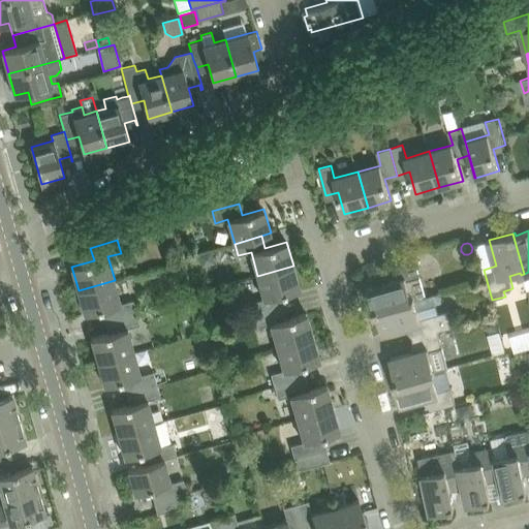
[(211,251),(198,255),(201,266),(214,262),(211,251)]
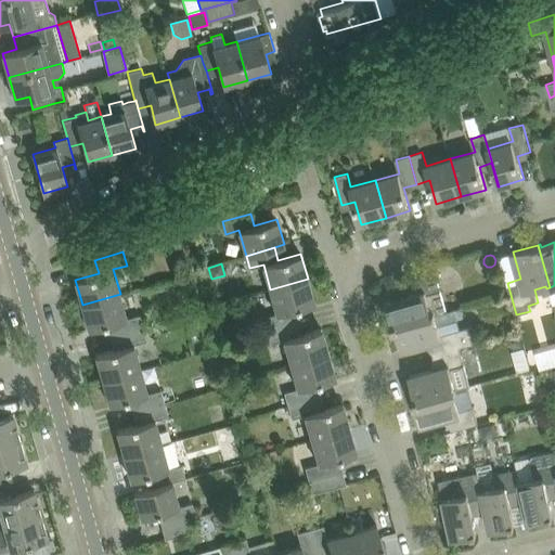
[(386,301),(394,326),(447,311),(436,273),(410,281),(413,294),(386,301)]
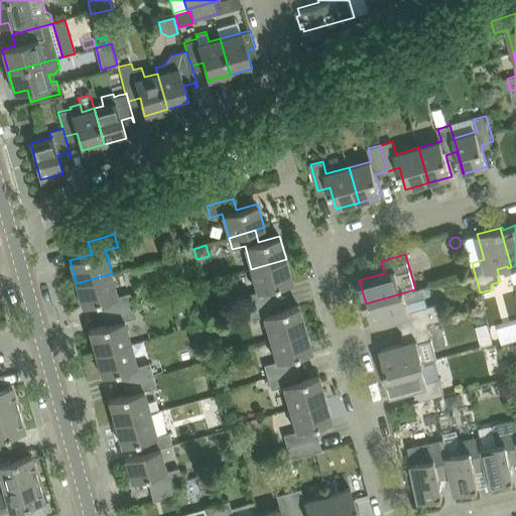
[(245,294),(248,307),(274,299),(271,287),(292,281),(286,259),(251,269),(257,291),(245,294)]
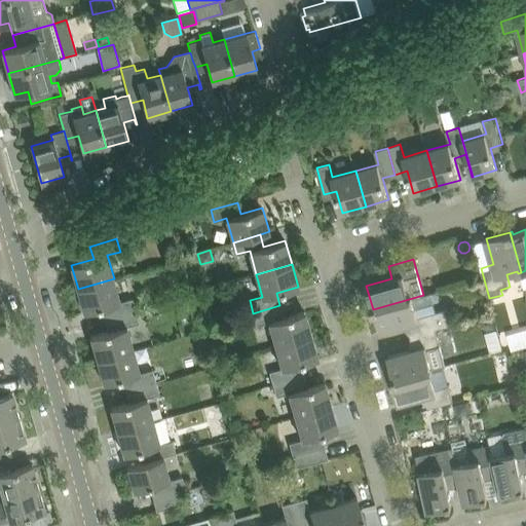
[(106,305),(110,317),(137,310),(133,298),(120,301),(114,278),(78,289),(84,311),(106,305)]
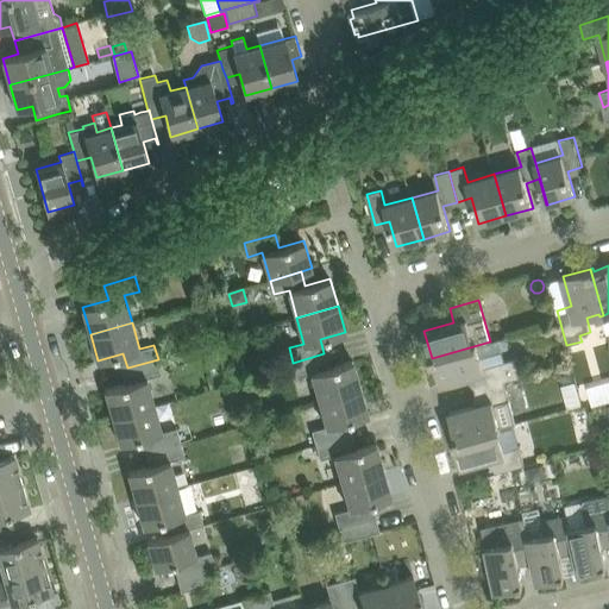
[(490,341),(432,358),(432,360),(435,360),(441,384),(472,376),(476,390),(504,382),(523,377),(518,358),(504,362),(498,340),(490,341)]
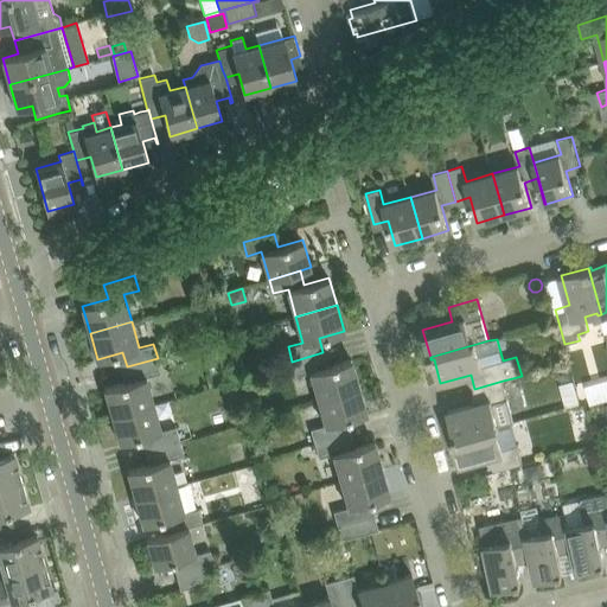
[(216,340),(200,345),(205,360),(221,357),(216,340)]
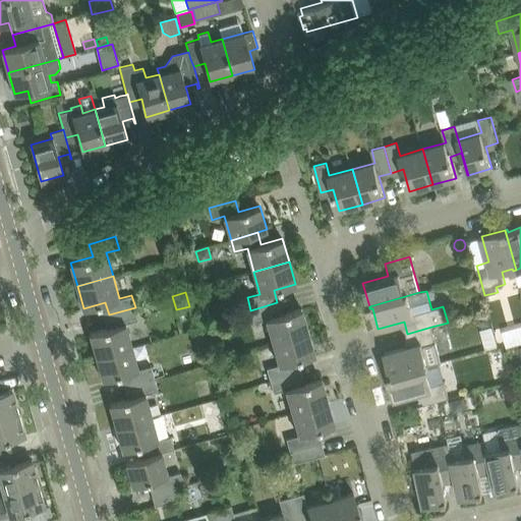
[(267,319),(273,342),(308,332),(302,308),(280,314),(277,302),(250,310),(254,323),(267,319)]
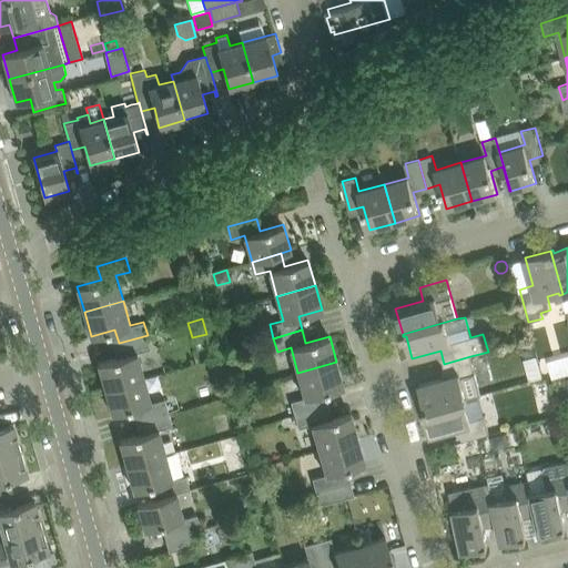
[(98,363),(105,388),(144,377),(138,352),(151,348),(148,335),(119,343),(122,356),(98,363)]
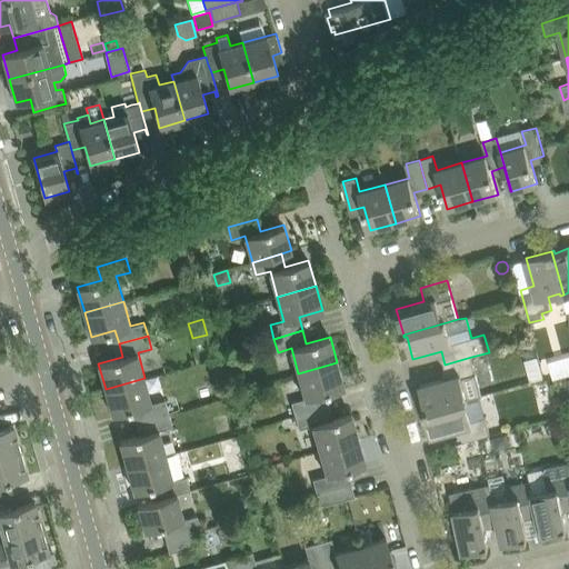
[(532,341),(519,346),(520,353),(528,358),(537,356),(532,341)]
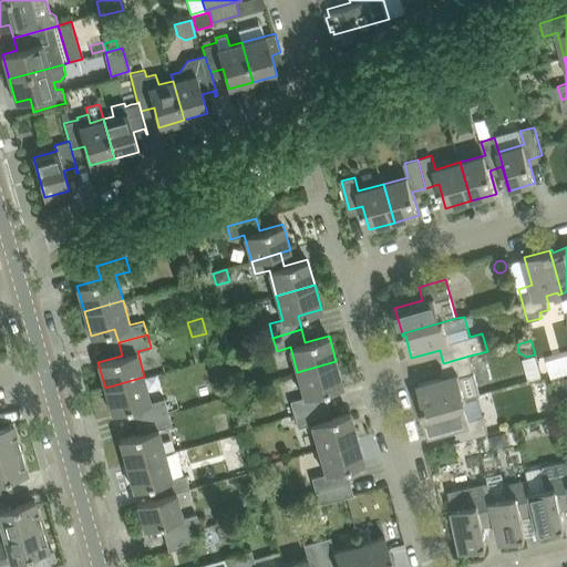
[(446,377),(419,384),(425,406),(422,408),(423,411),(466,399),(466,398),(481,394),(474,373),(471,360),(470,356),(443,363),(446,377)]
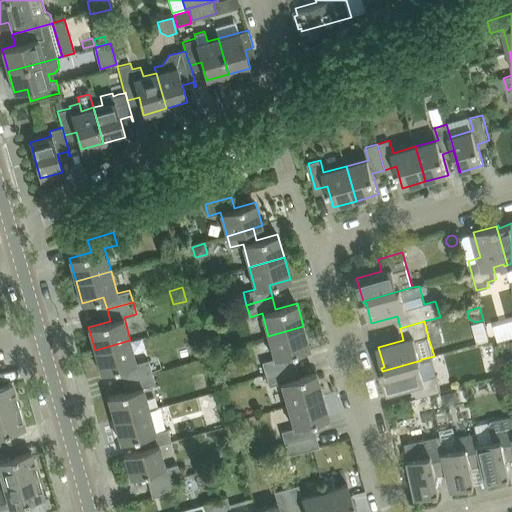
[(262,362),(266,374),(291,366),(288,355),(310,349),(303,326),(268,336),(275,358),(262,362)]
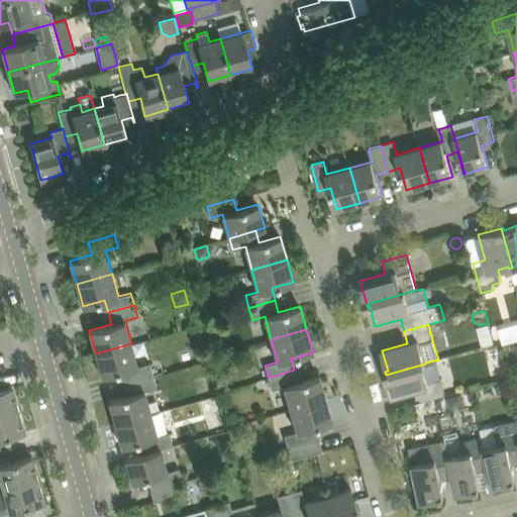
[(124,371),(127,383),(153,375),(150,363),(137,367),(131,343),(96,353),(102,377),(124,371)]
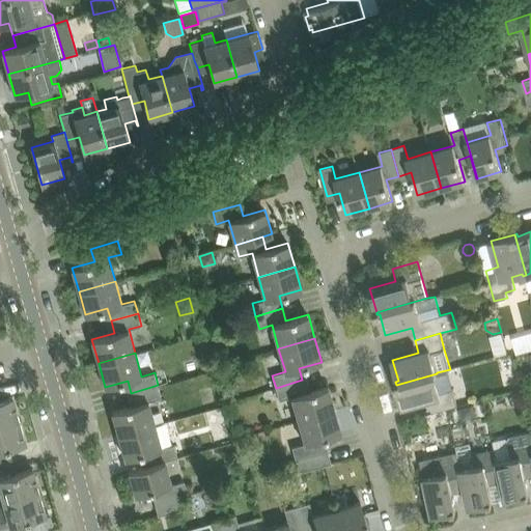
[(437,373),(396,385),(402,408),(428,400),(432,413),(457,406),(453,389),(440,393),(435,375),(438,375),(437,373)]
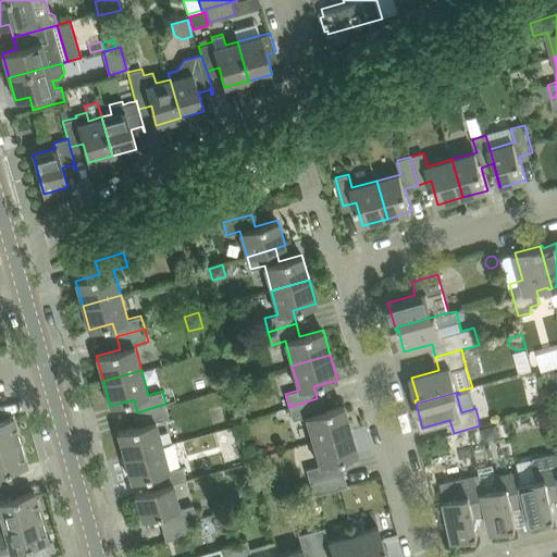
[(306,416),(313,441),(351,430),(344,405),(321,411),(317,398),(289,407),(293,420),(306,416)]
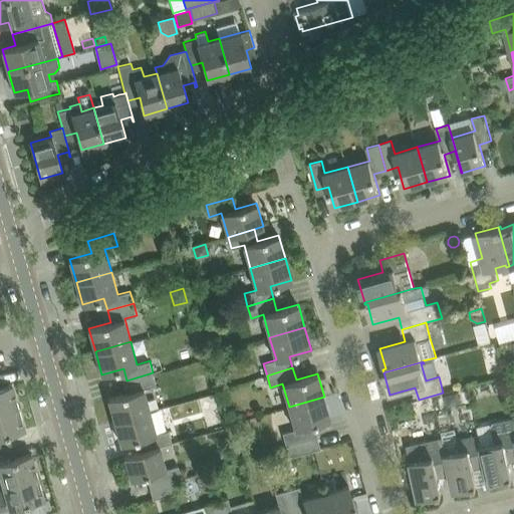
[(108,398),(114,421),(150,412),(144,389),(156,384),(153,372),(126,380),(130,392),(108,398)]
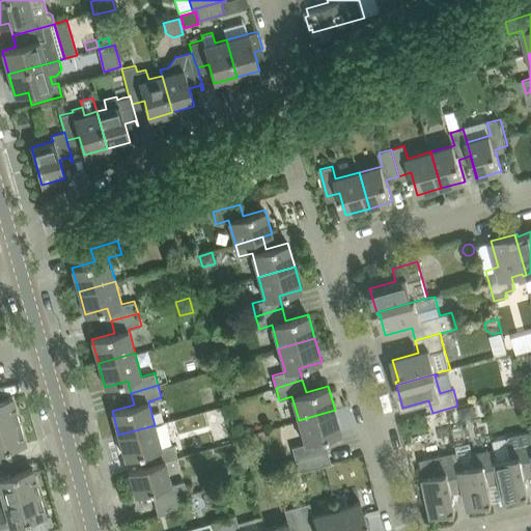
[(0,426),(20,421),(12,396),(0,399),(0,426)]
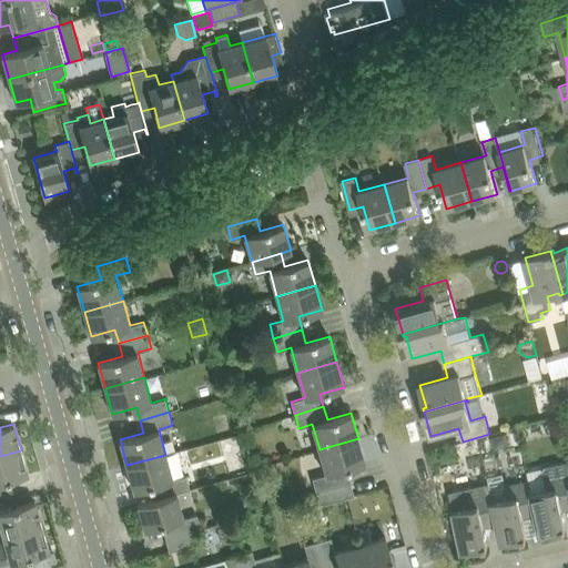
[(313,478),(316,492),(345,484),(341,470),(365,464),(358,438),(320,449),(326,474),(313,478)]
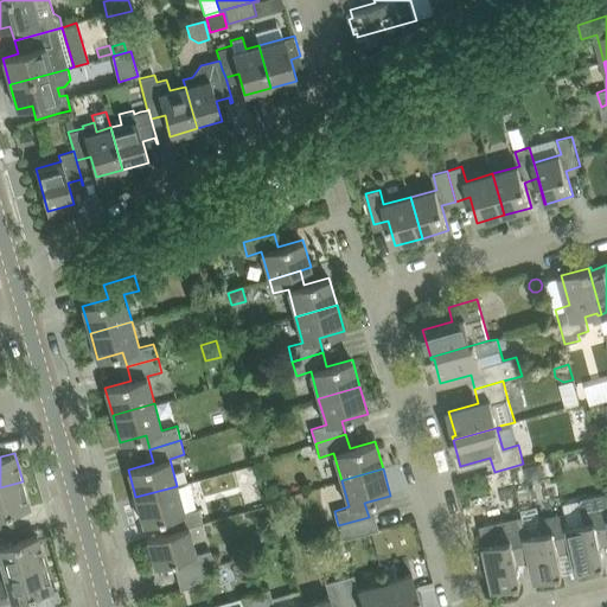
[(0,531),(10,529),(14,526),(10,528),(5,513),(30,508),(23,481),(0,487),(0,531)]
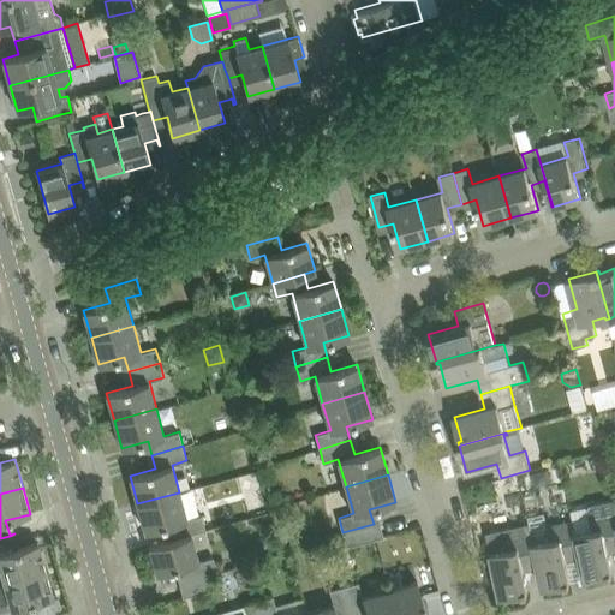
[(171,524),(174,537),(175,538),(191,533),(206,530),(202,514),(187,519),(179,493),(137,503),(145,531),(171,524)]
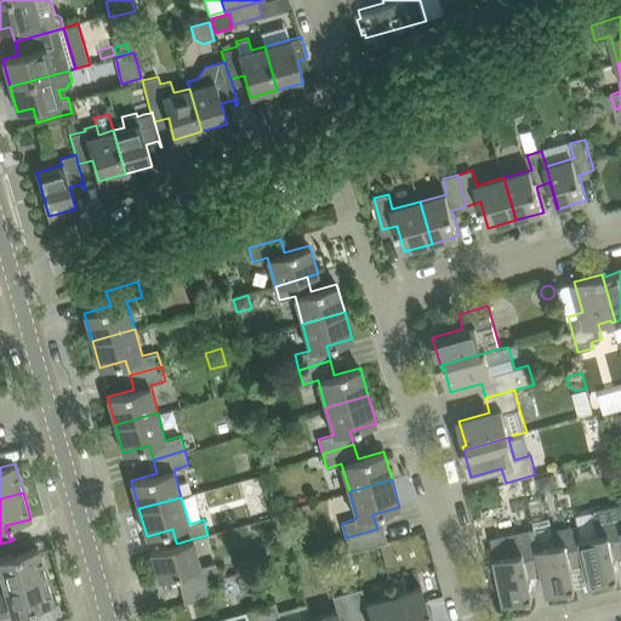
[(584,539),(582,539),(586,558),(585,558),(590,577),(591,585),(620,577),(614,552),(620,550),(620,513),(619,505),(597,511),(593,514),(598,535),(584,539)]
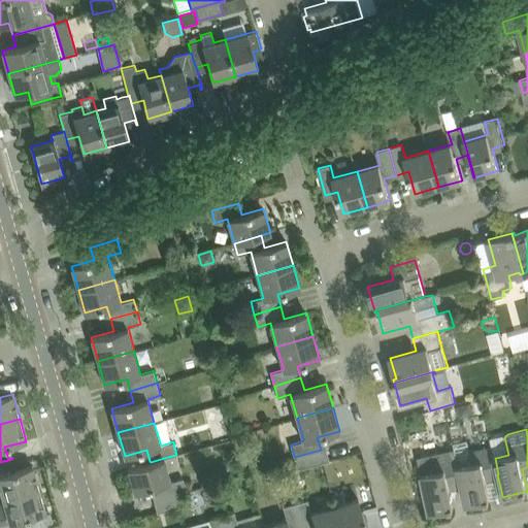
[(473,462),(459,466),(458,466),(461,483),(466,504),(490,499),(486,477),(497,474),(498,474),(495,458),(496,458),(493,447),(471,452),(473,462)]
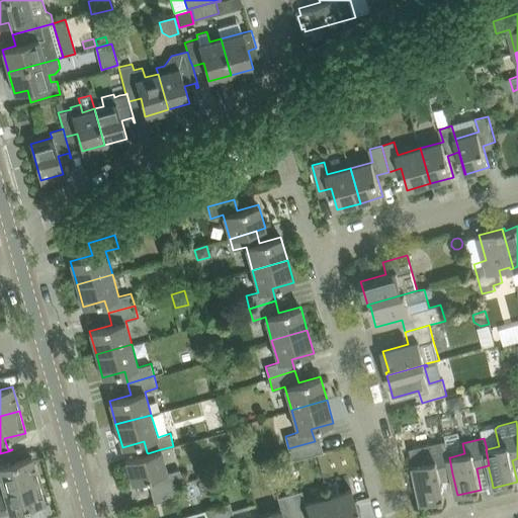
[(446,440),(410,448),(422,503),(445,498),(441,477),(452,473),(449,457),(450,457),(446,440)]
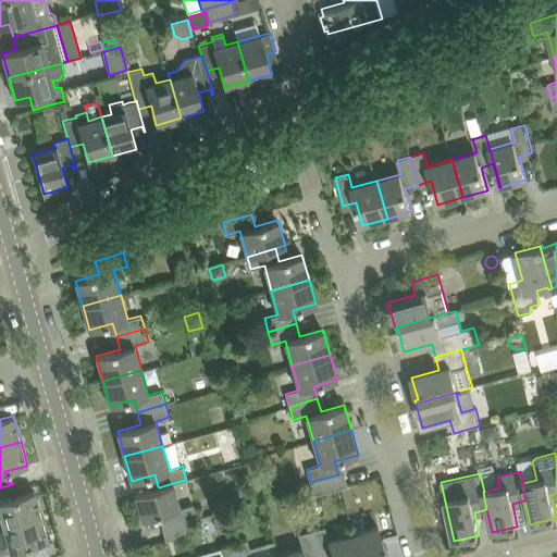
[(338,474),(310,482),(313,495),(342,487),(338,474)]
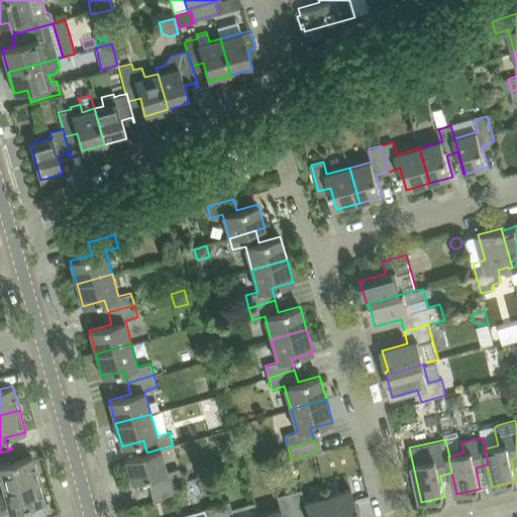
[(153,476),(157,488),(177,483),(183,481),(180,468),(167,472),(161,448),(147,452),(146,451),(125,458),(132,482),(153,476)]
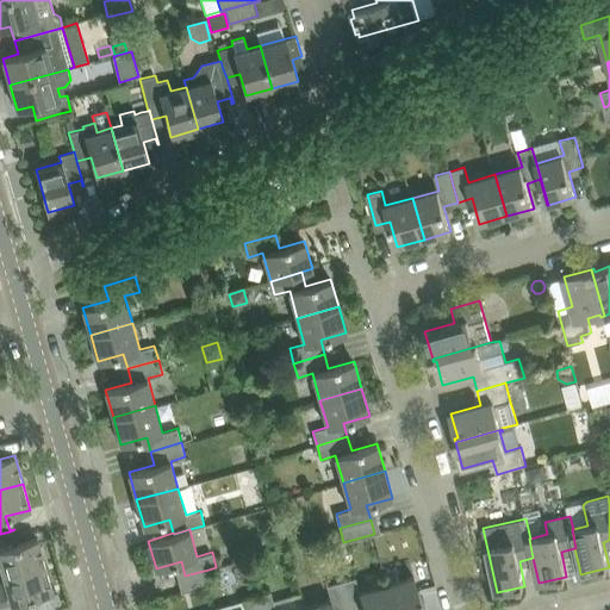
[(0,534),(0,578),(4,578),(10,577),(45,566),(38,537),(13,545),(10,531),(0,534)]
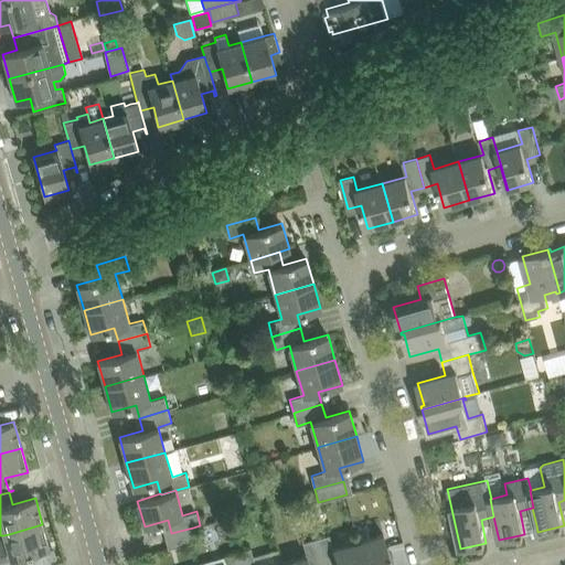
[(0,564),(28,564),(25,555),(50,548),(42,524),(9,534),(3,535),(0,535),(0,564)]
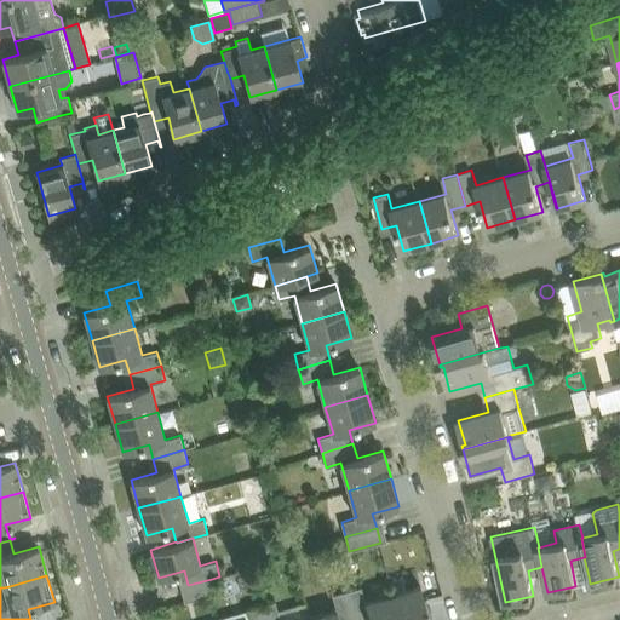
[(188,585),(181,587),(185,602),(216,593),(212,579),(188,585)]
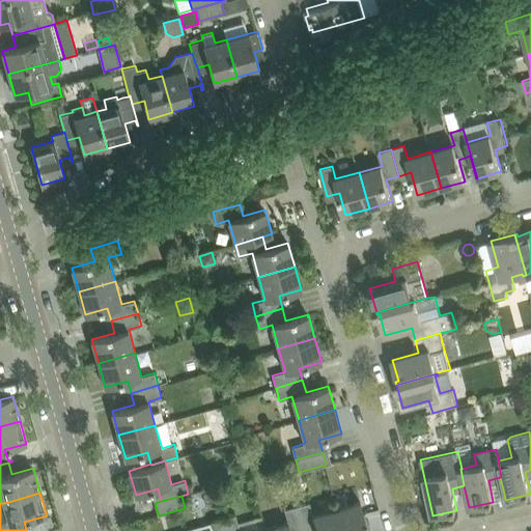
[(310,502),(298,506),(304,530),(309,530),(316,529),(316,530),(342,530),(337,508),(313,515),(310,502)]
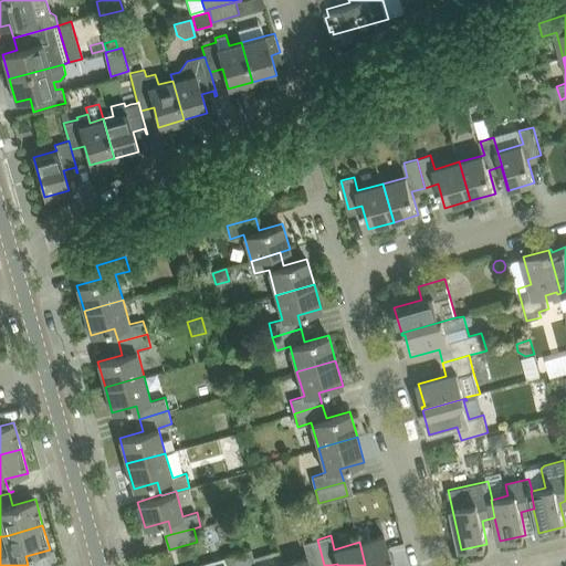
[(392,565),(384,535),(359,542),(365,565),(392,565)]
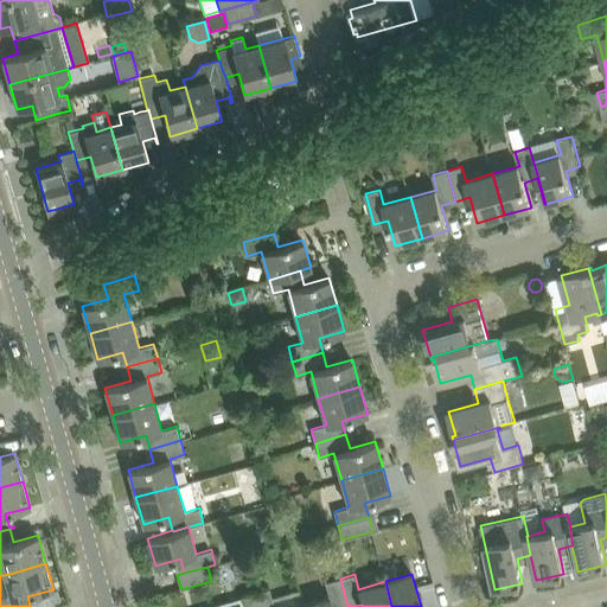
[(330,596),(302,605),(304,606),(347,606),(340,579),(325,582),(330,596)]
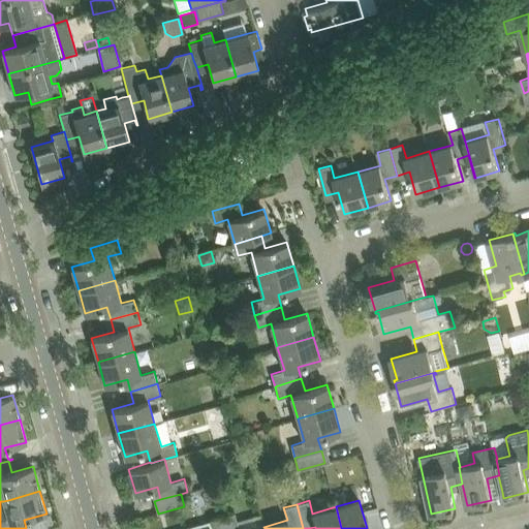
[(239,528),(235,512),(222,516),(225,528),(265,528),(263,527),(254,528),(239,528)]
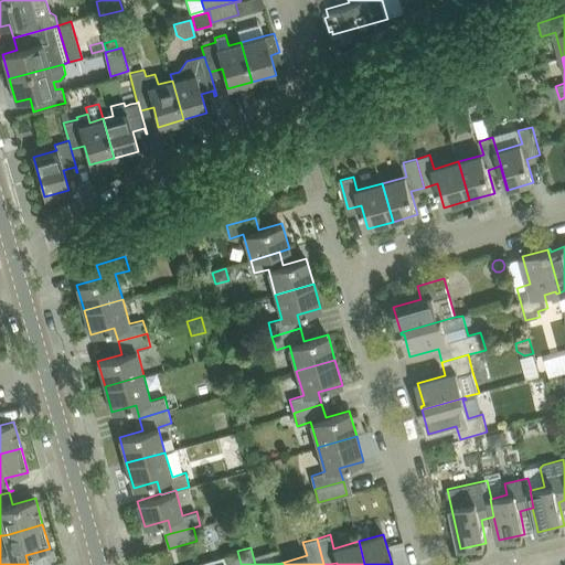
[(226,564),(241,564),(237,551),(224,555),(226,564)]
